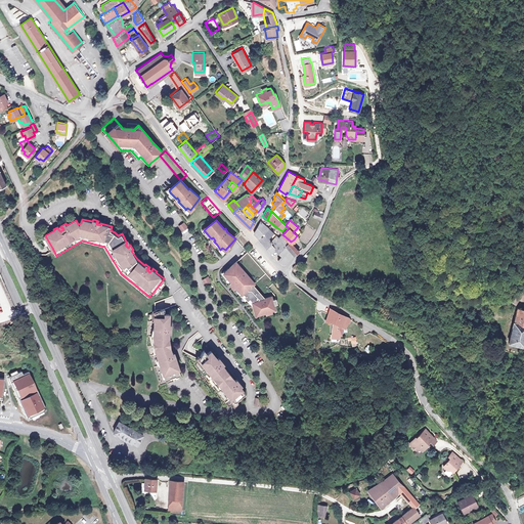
[(274,248),(276,249),(284,241),(276,235),(271,241),(268,237),(273,232),(259,222),(254,232),(270,252),(274,248)]
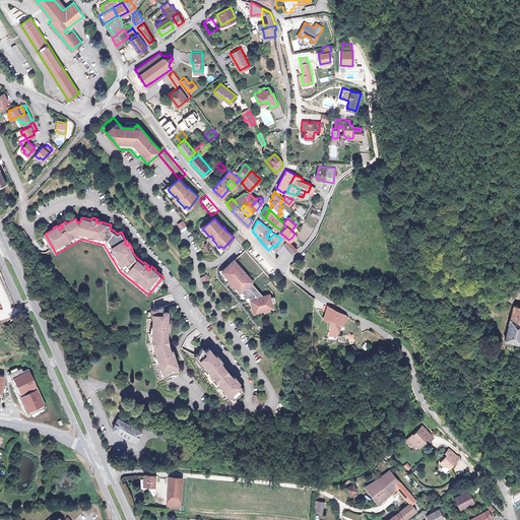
[(281,239),(284,242),(287,239),(280,233),(280,232),(278,230),(274,234),(281,239)]
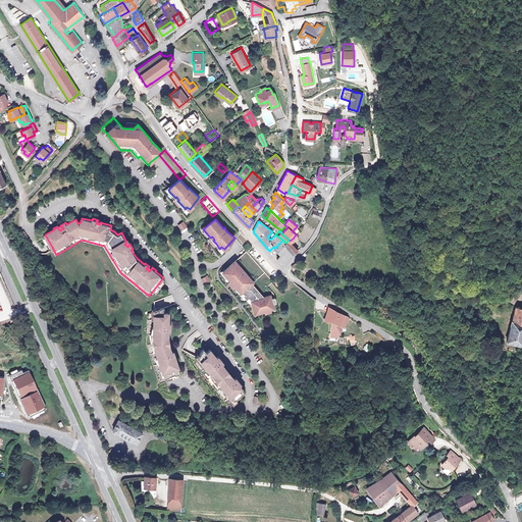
[(239,231),(233,236),(235,238),(247,251),(252,247),(239,231)]
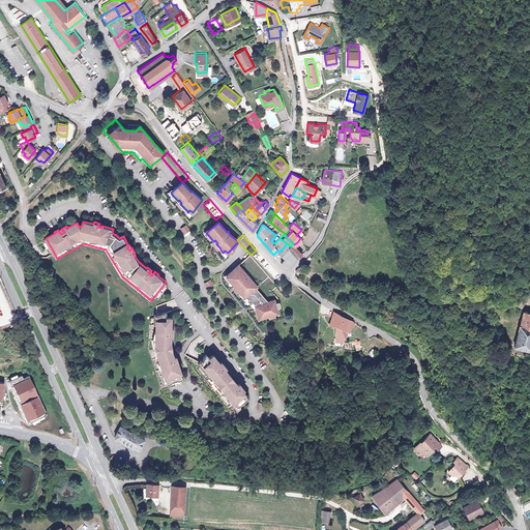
[(280,252),(285,257),(291,251),(289,248),(290,246),(287,243),(280,252)]
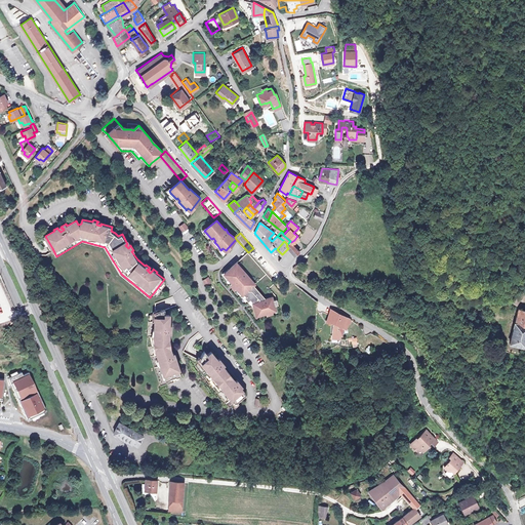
[(288,248),(282,254),(281,257),(286,261),(289,259),(288,258),(299,250),(293,244),(291,242),(290,241),(287,244),(286,246),(288,248)]
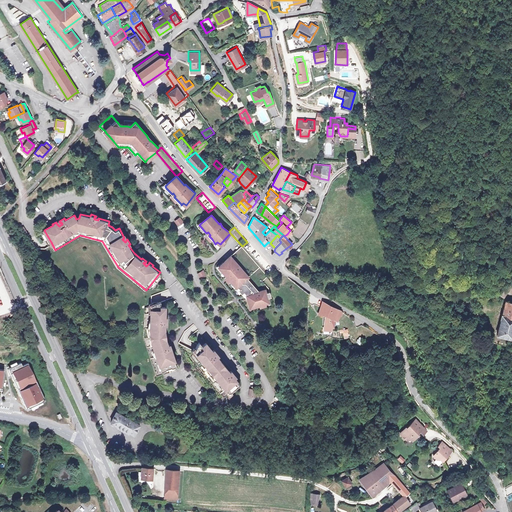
[(235,252),(231,256),(220,266),(219,266),(221,268),(220,269),(222,272),(226,276),(227,276),(228,275),(230,278),(229,279),(230,280),(232,283),(234,285),(236,284),(237,286),(239,289),(238,290),(240,292),(242,294),(244,292),(246,295),(247,300),(248,305),(252,304),(252,306),(258,304),(265,303),(264,301),(267,301),(267,298),(271,297),(269,292),(269,288),(262,281),(268,276),(267,275),(260,267),(242,246),(235,252)]
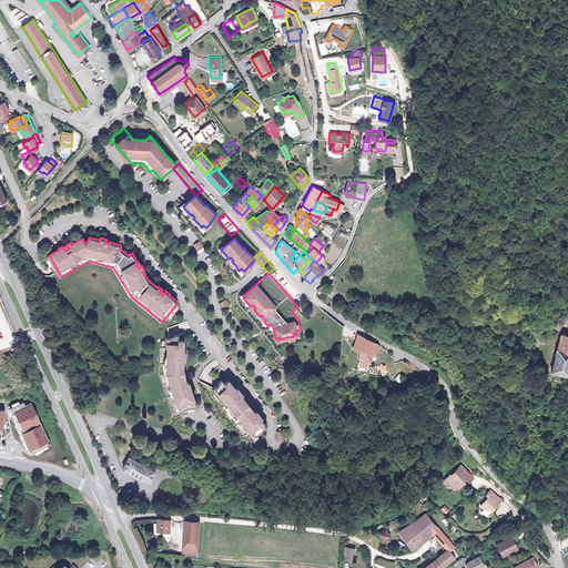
[(567,310),(564,310),(555,325),(564,330),(567,321),(567,310)]
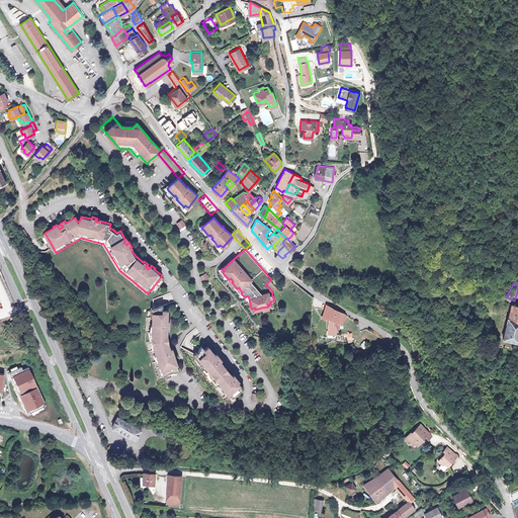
[(323,316),(330,317),(331,317),(335,310),(328,305),(326,304),(323,316)]
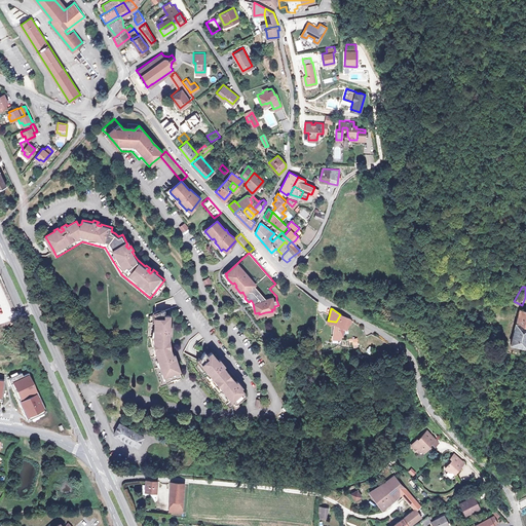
[(177,357),(176,352),(174,352),(171,343),(171,333),(173,333),(173,327),(171,327),(171,325),(171,313),(166,313),(166,309),(164,309),(160,309),(156,309),(156,312),(149,315),(149,346),(161,385),(168,382),(173,381),(184,377),(179,364),(180,364),(178,360),(174,361),(174,359),(177,357)]
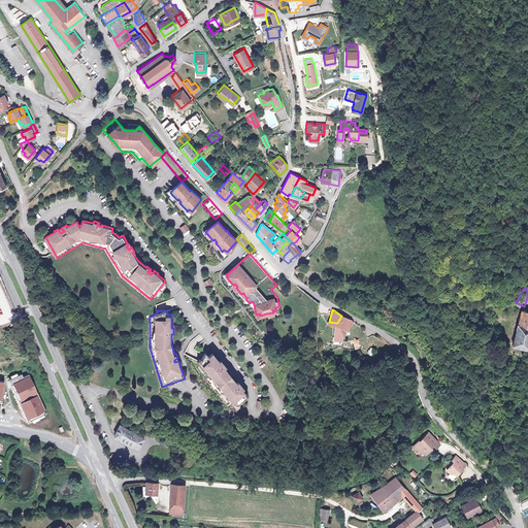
[(527,311),(524,311),(515,348),(527,350),(527,311)]
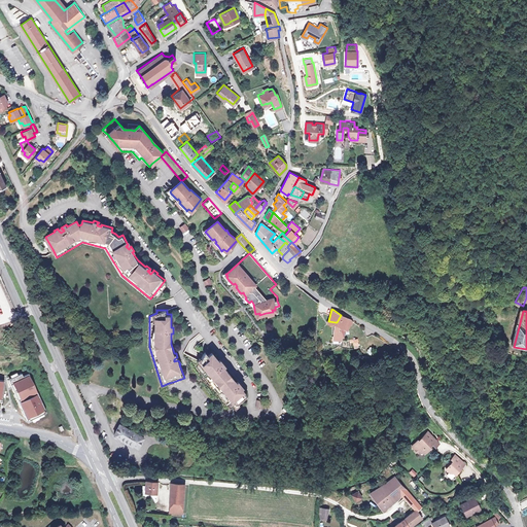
[(351,319),(341,315),(337,322),(341,323),(340,335),(342,335),(343,335),(344,331),(345,329),(347,329),(347,324),(351,319)]
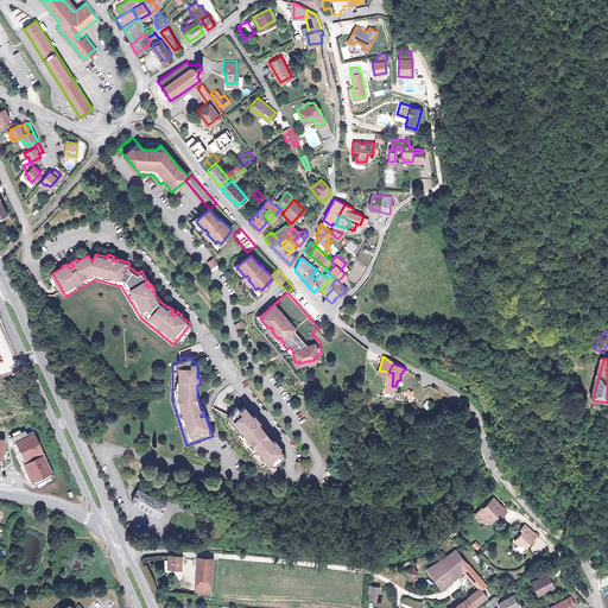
[(246,405),(241,409),(238,404),(233,413),(228,423),(267,470),(273,466),(286,454),(280,447),(278,444),(279,443),(278,442),(276,438),(274,439),(259,422),(261,420),(258,417),(257,416),(255,417),(253,415),(246,405)]
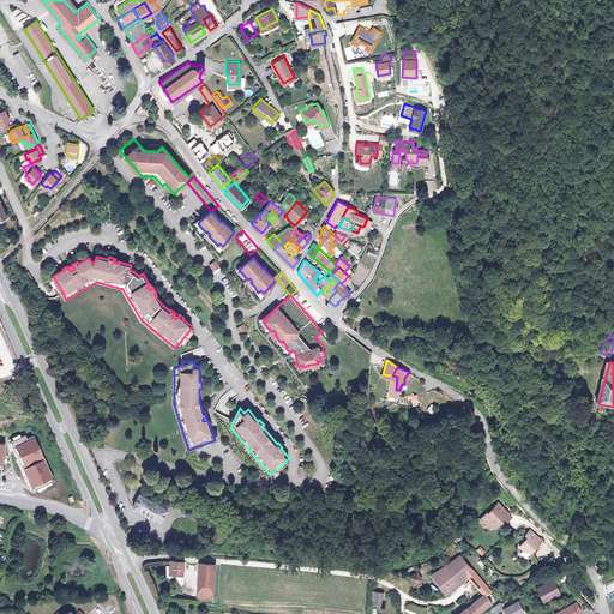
[(25,432),(12,438),(34,487),(41,483),(46,481),(47,485),(52,482),(50,479),(54,477),(47,462),(38,445),(37,441),(34,432),(26,435),(25,432)]
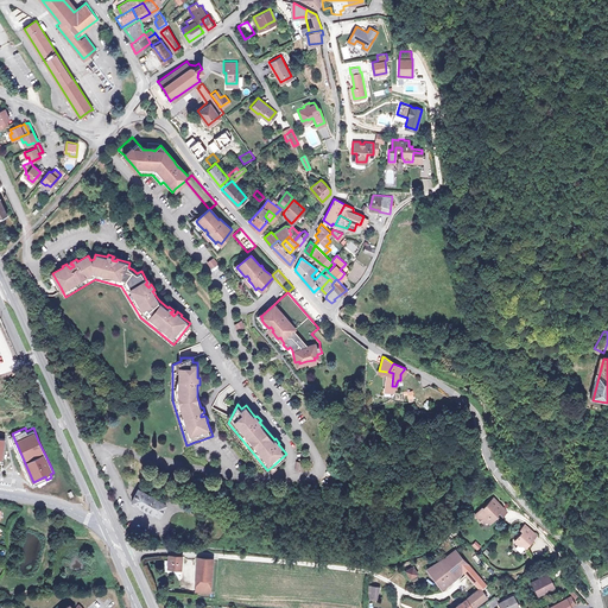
[(138,504),(145,508),(153,513),(154,512),(160,515),(168,504),(140,488),(133,500),(138,504)]
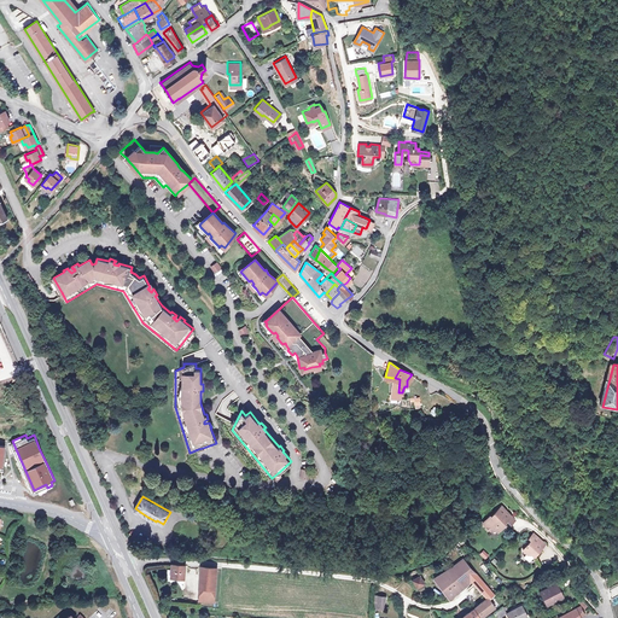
[(499,529),(505,523),(502,520),(505,518),(506,519),(511,514),(502,505),(491,516),(490,514),(483,522),(490,529),(499,529)]
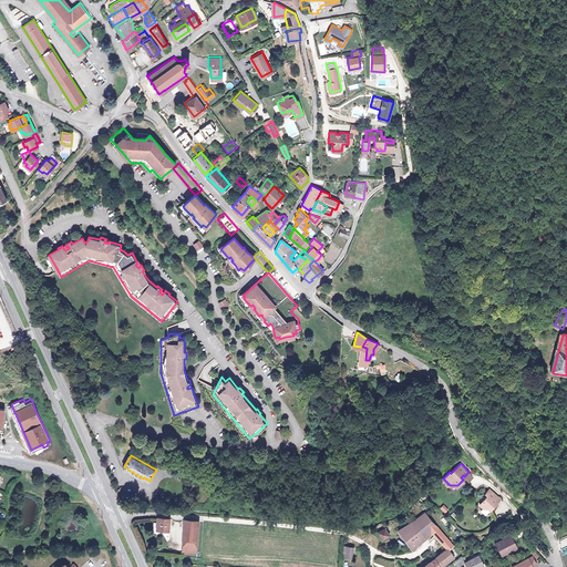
[(491,508),(498,500),(497,498),(498,496),(490,488),(486,493),(487,495),(480,503),(484,507),(488,506),(491,508)]
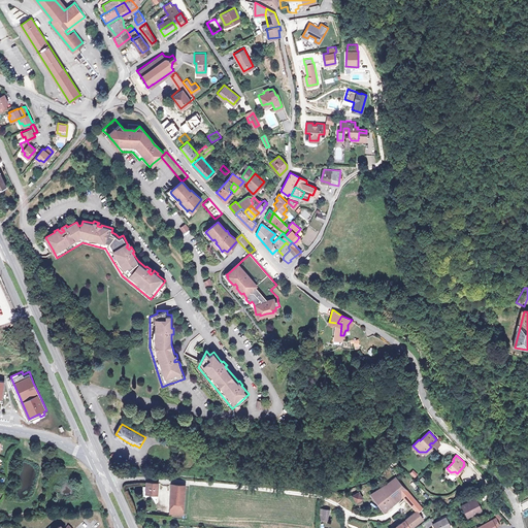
[(414,470),(409,473),(414,479),(418,475),(414,470)]
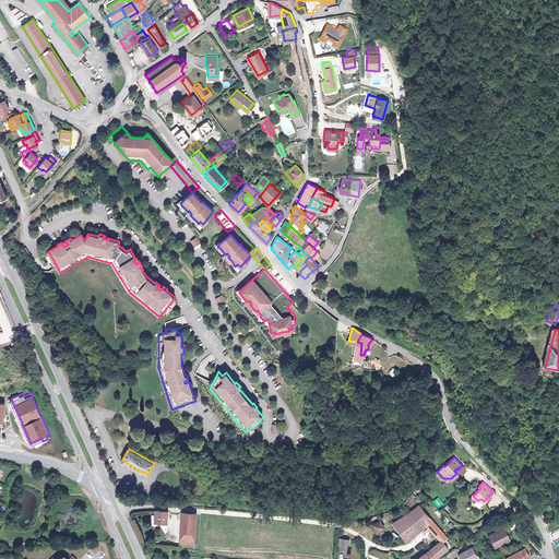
[(405,542),(425,526),(432,521),(426,514),(419,506),(408,514),(392,523),(405,542)]
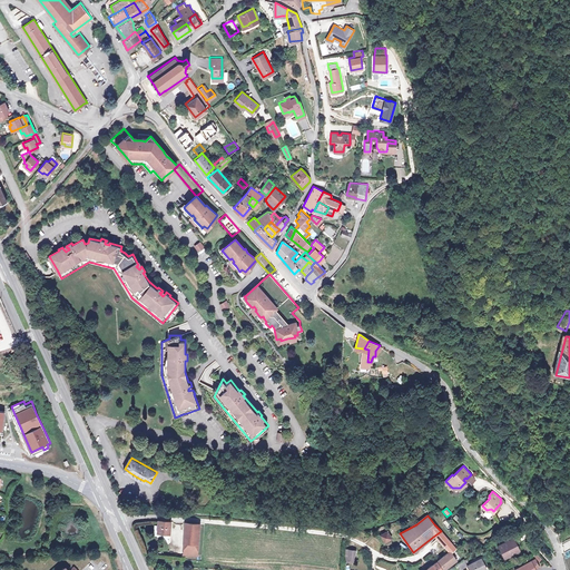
[(446,520),(442,522),(448,530),(452,528),(446,520)]
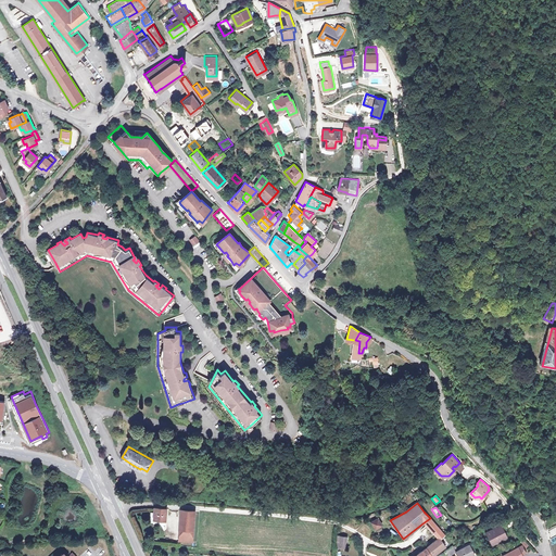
[(154,508),(153,521),(164,522),(164,521),(166,521),(167,509),(154,508)]
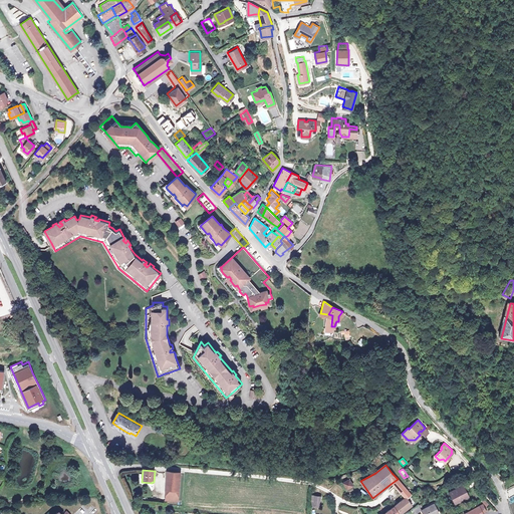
[(166,500),(175,501),(174,504),(178,504),(181,473),(168,472),(166,500)]
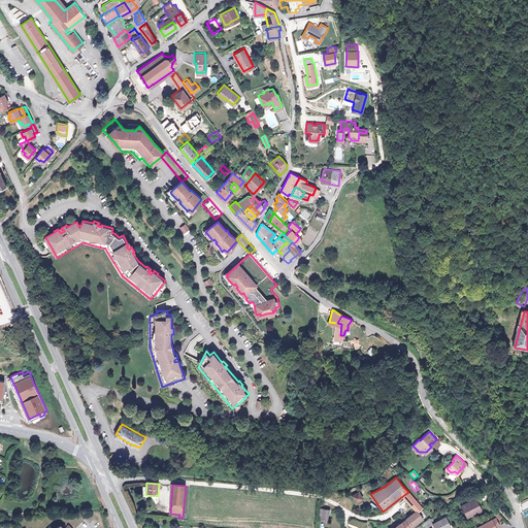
[(402,498),(415,513),(415,514),(417,512),(423,508),(411,494),(408,492),(401,497),(402,498)]
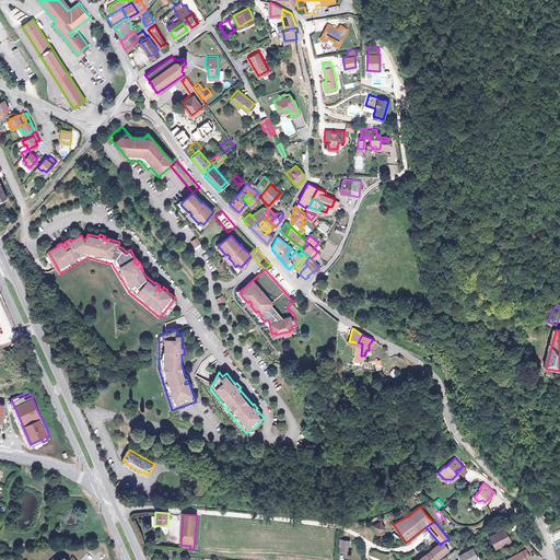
[(494,546),(503,541),(504,544),(511,540),(505,527),(489,535),(494,546)]
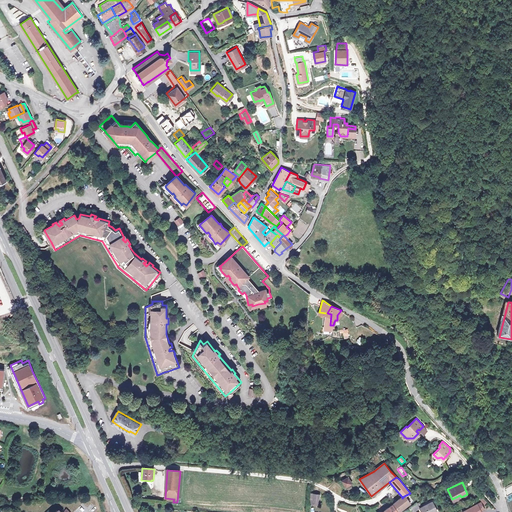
[(396,511),(409,504),(404,496),(402,498),(402,497),(399,498),(381,511),(396,511)]
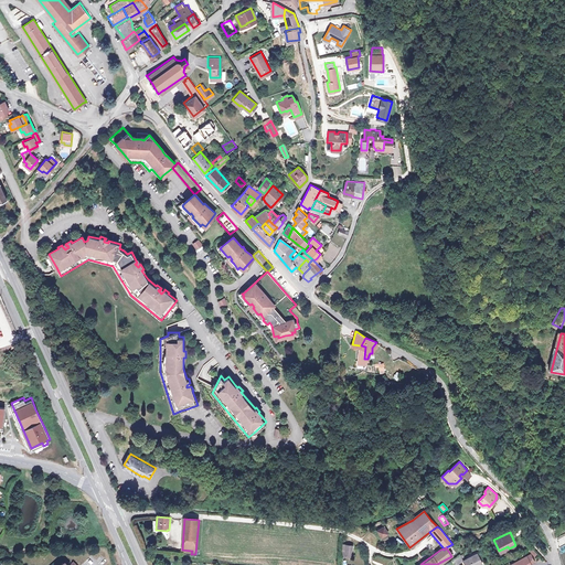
[(466,564),(479,564),(482,564),(477,553),(464,560),(466,564)]
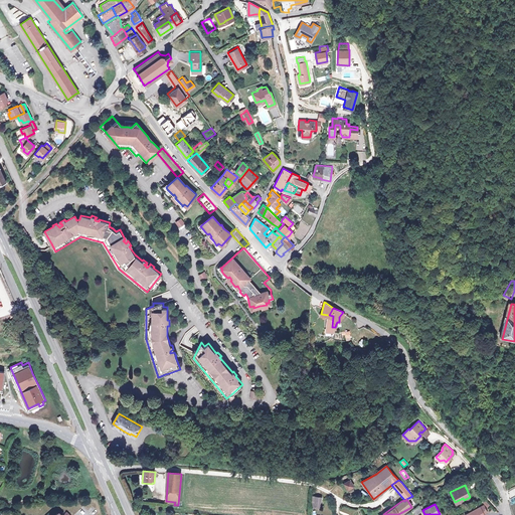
[(467,514),(483,514),(487,512),(483,505),(466,513),(467,514)]
